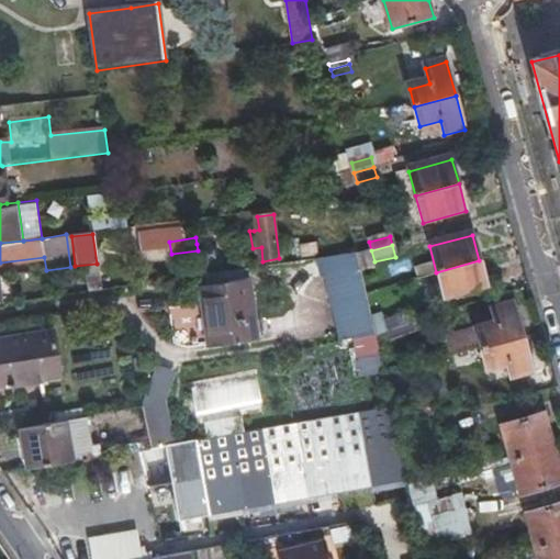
[(357,255),(324,259),(342,342),(374,335),(357,255)]
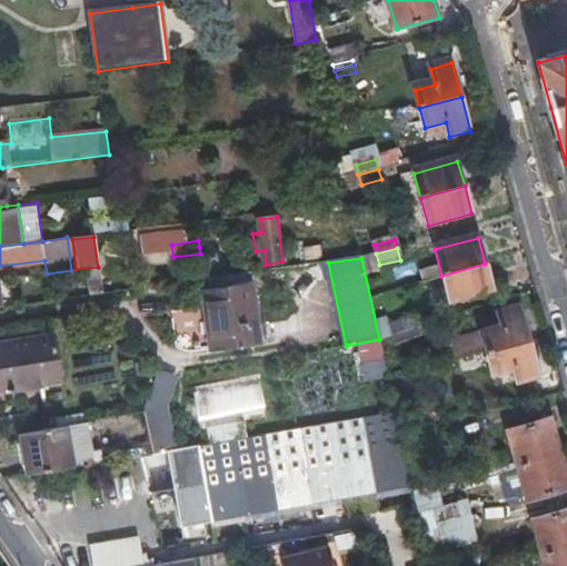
[(494,294),(485,264),(441,276),(449,305),(494,294)]
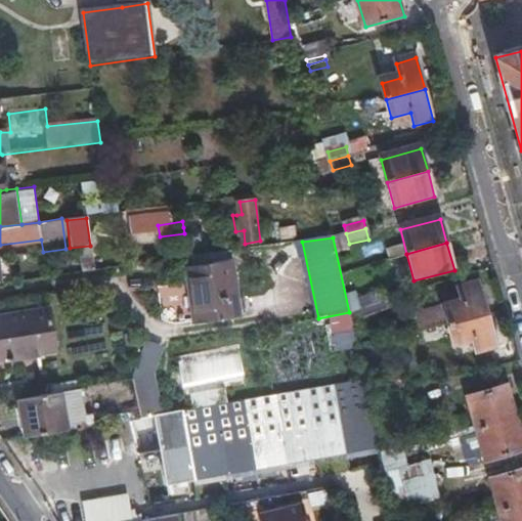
[(197,321),(219,318),(241,315),(233,264),(187,269),(197,321)]
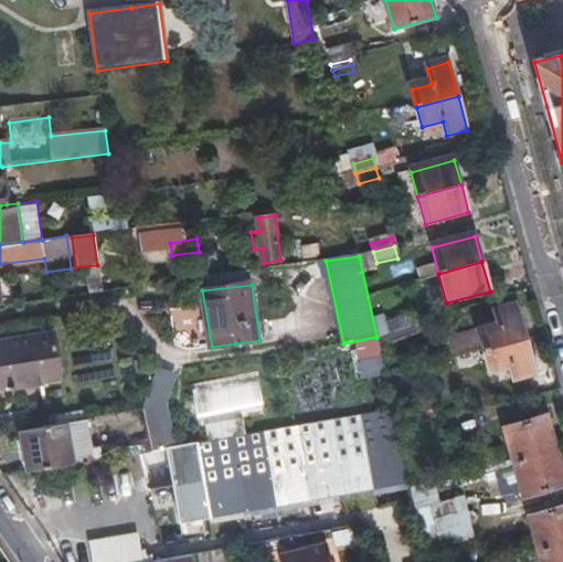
[(479,336),(484,351),(526,340),(517,307),(496,314),(500,330),(479,336)]
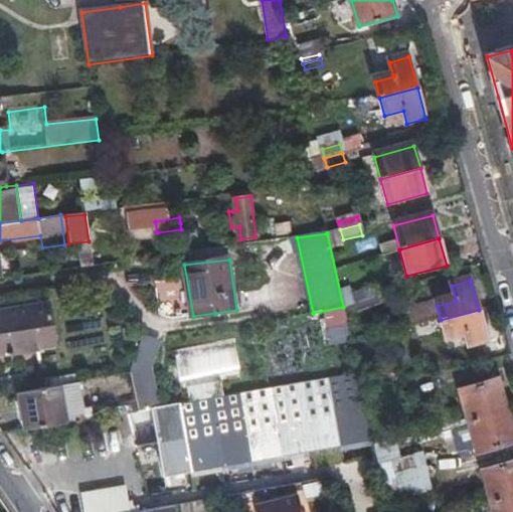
[(352,290),(354,300),(374,295),(371,286),(352,290)]
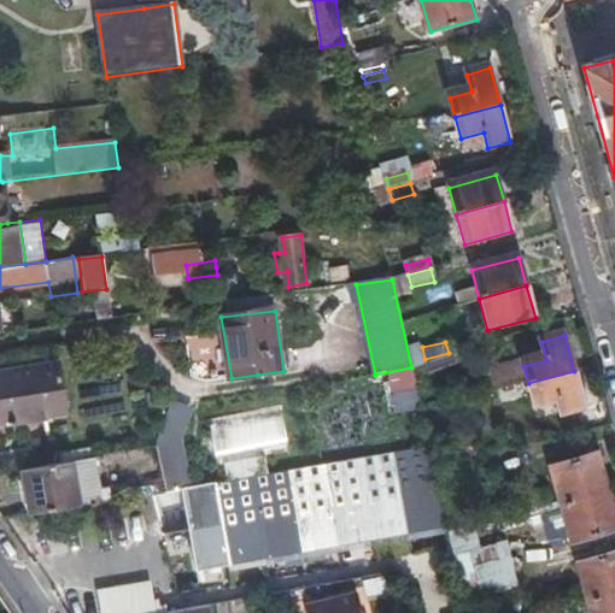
[(449,353),(425,359),(428,372),(452,365),(449,353)]
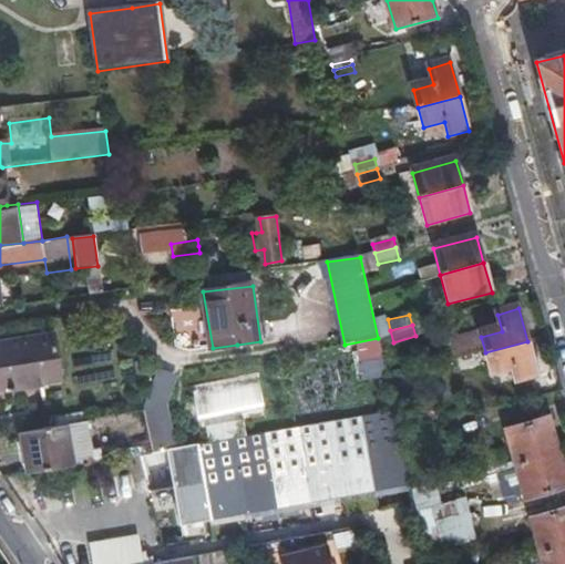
[(0,390),(60,381),(57,359),(53,336),(0,344),(0,390)]
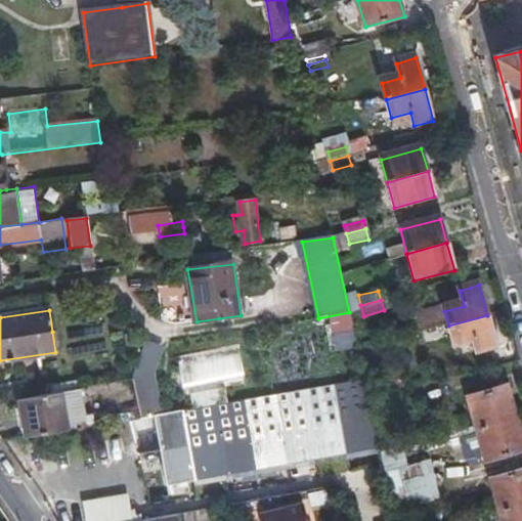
[(487,315),(448,326),(453,346),(473,341),(477,353),(496,348),(487,315)]
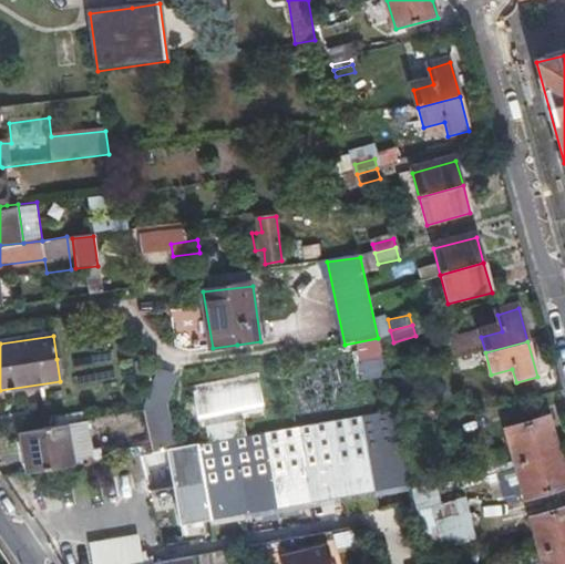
[(194,492),(369,458),(361,413),(170,450),(181,520),(198,516),(194,492)]
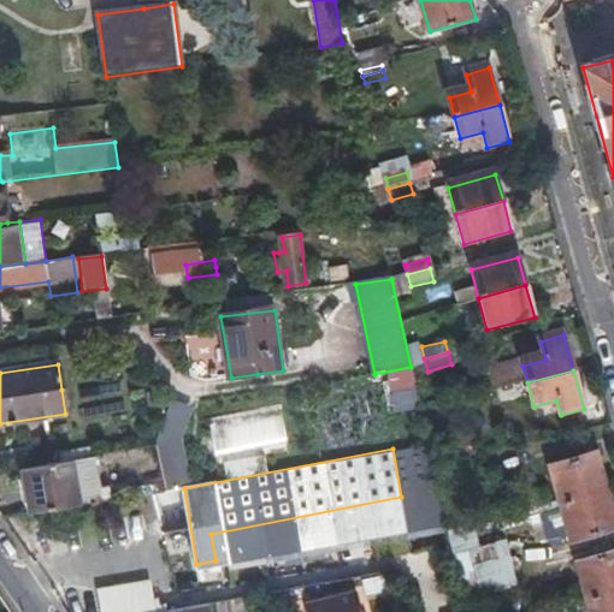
[(561,505),(608,492),(597,456),(550,468),(561,505)]
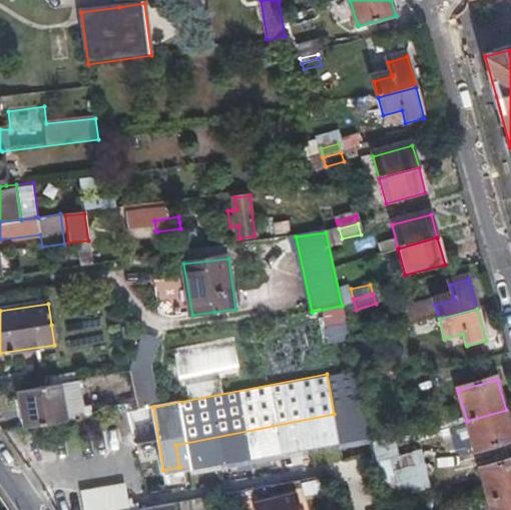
[(26,430),(45,427),(65,423),(58,385),(19,392),(26,430)]
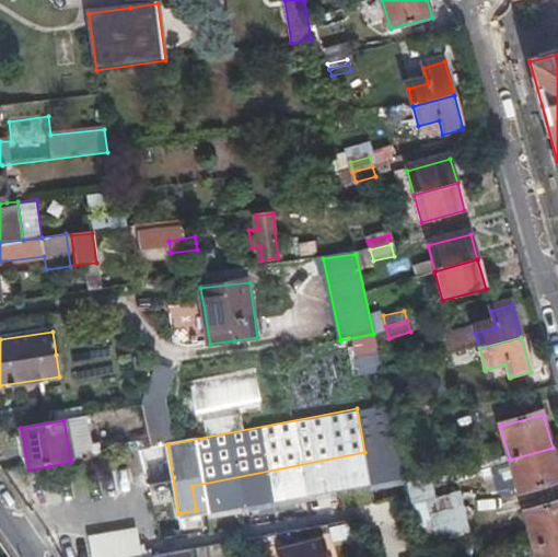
[(557,466),(553,448),(510,460),(520,492),(557,483),(557,466)]
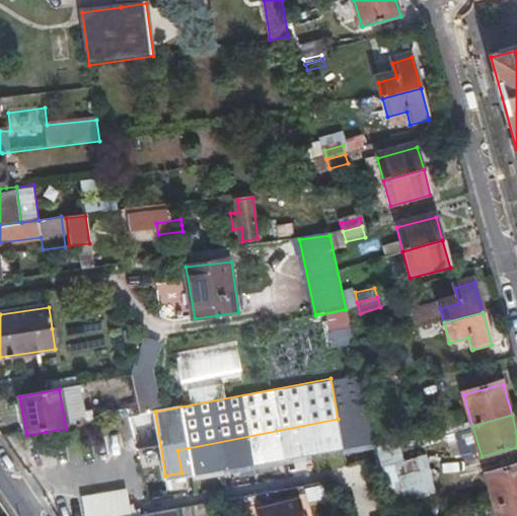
[(133,421),(137,445),(149,443),(145,419),(133,421)]
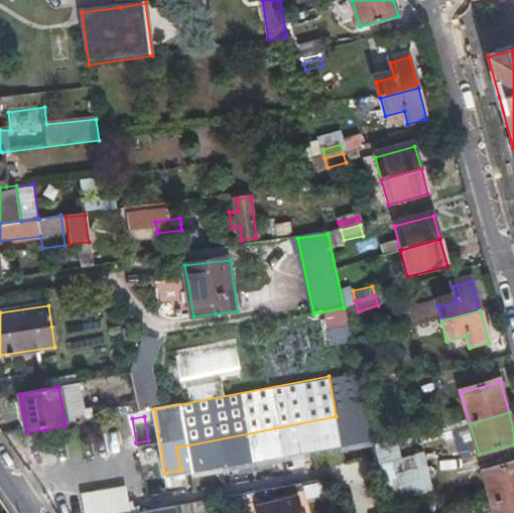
[(176,447),(180,470),(181,477),(342,445),(336,416),(176,447)]
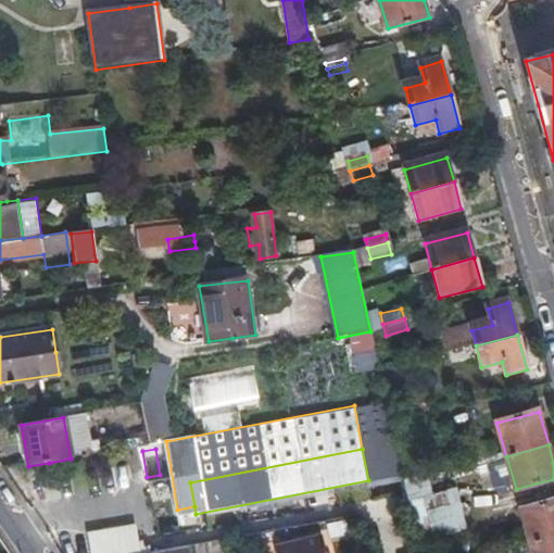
[(531,543),(553,537),(553,501),(520,510),(531,543)]
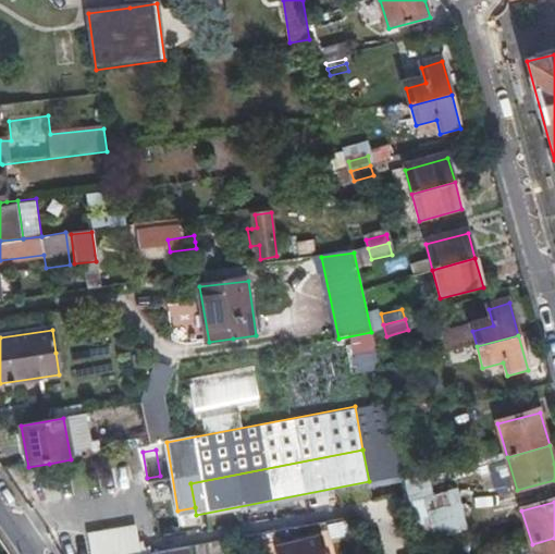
[(196,515),(195,507),(177,511),(180,518),(196,515)]
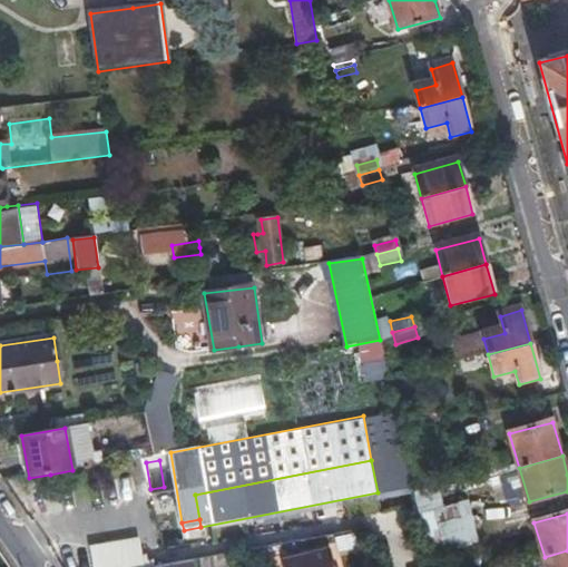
[(440,527),(442,536),(466,529),(463,520),(440,527)]
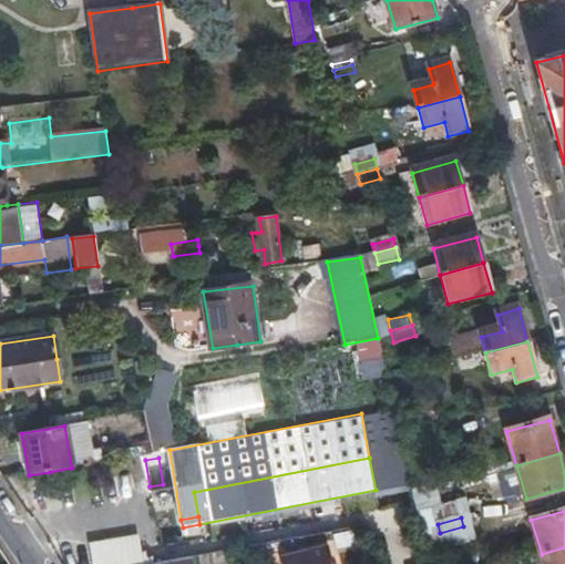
[(463,526),(440,533),(443,545),(466,539),(463,526)]
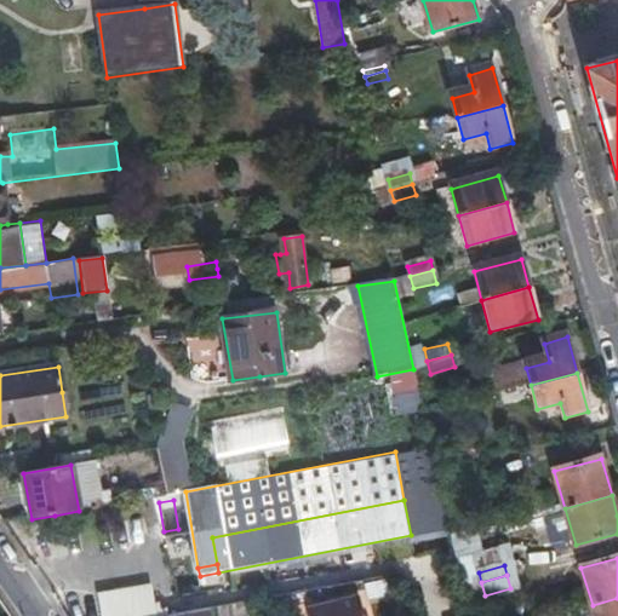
[(98,596),(102,615),(160,615),(154,585),(98,596)]
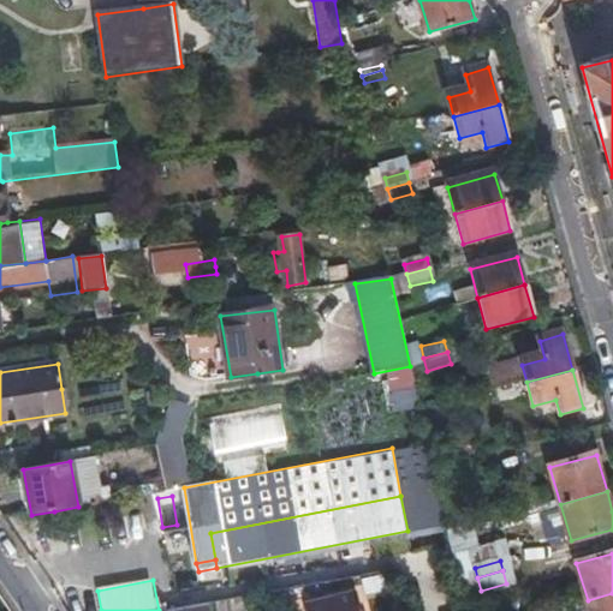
[(612,593),(588,600),(589,610),(612,610),(612,593)]
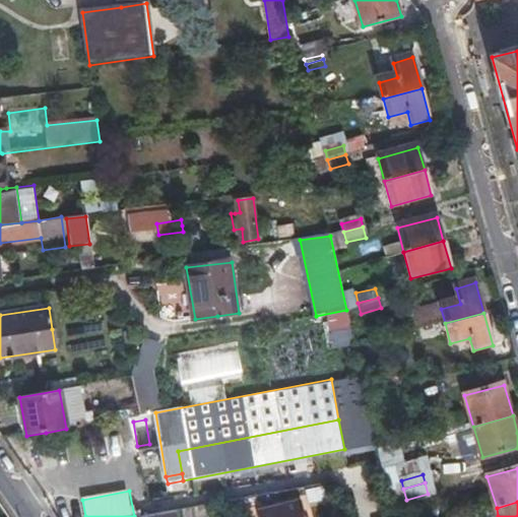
[(256,514),(256,516),(303,516),(300,504),(256,514)]
